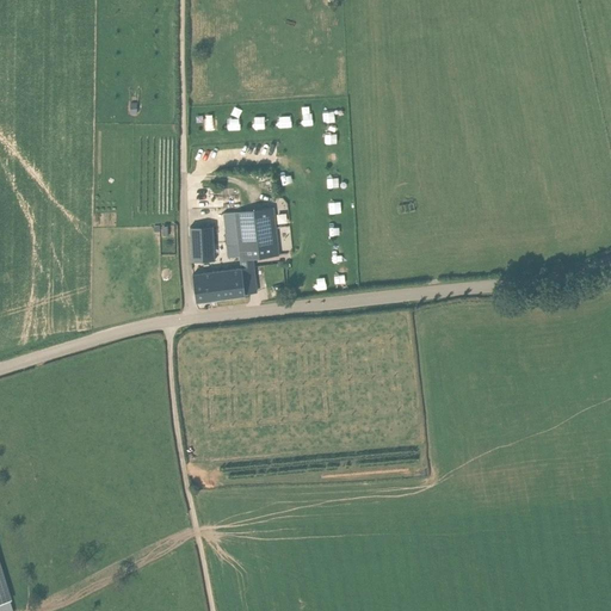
[(316,123),(316,112),(303,112),(303,124),(316,123)]
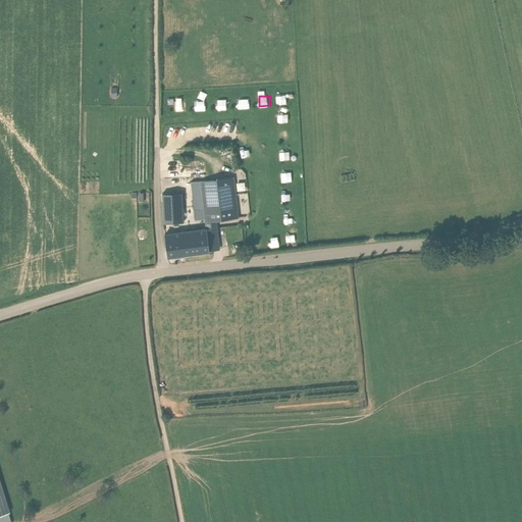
[(278,120),(290,120),(290,108),(278,109),(278,120)]
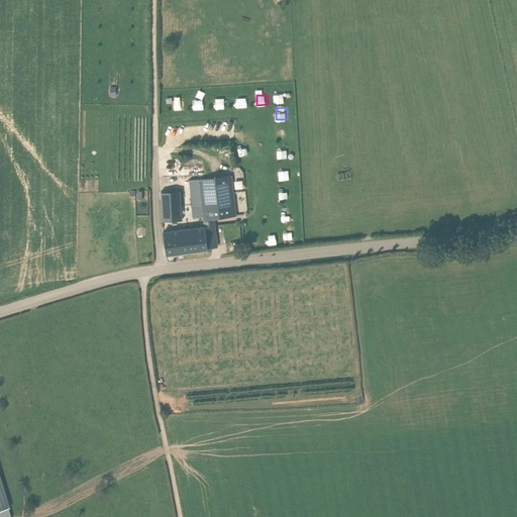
[(289,171),(280,171),(281,179),(290,178),(289,171)]
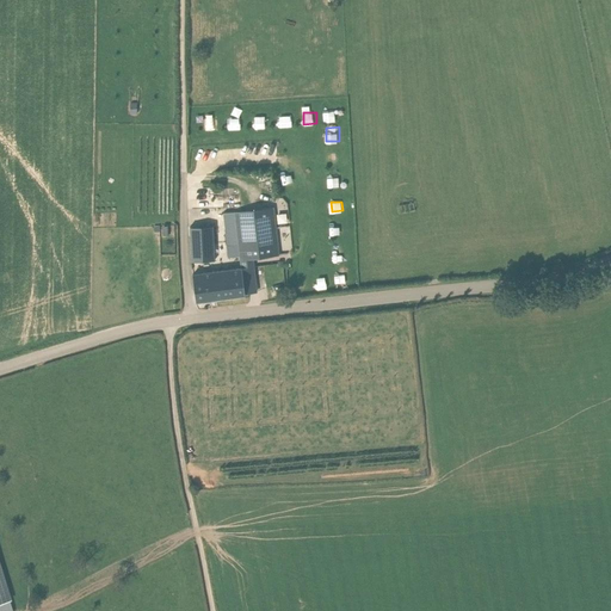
[(265,246),(239,250),(240,260),(252,259),(279,255),(273,208),(260,209),(265,246)]
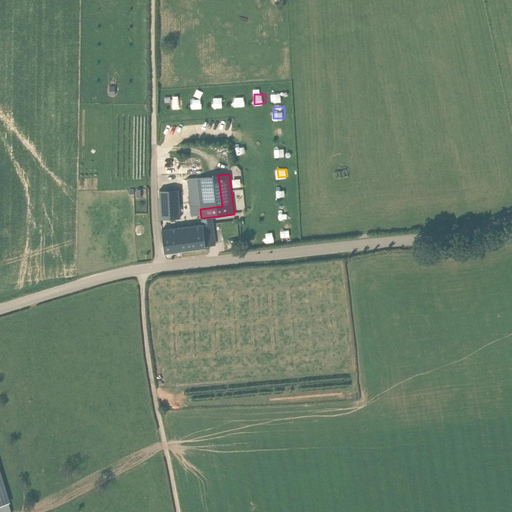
[(222,206),(218,175),(197,177),(197,178),(200,209),(222,206)]
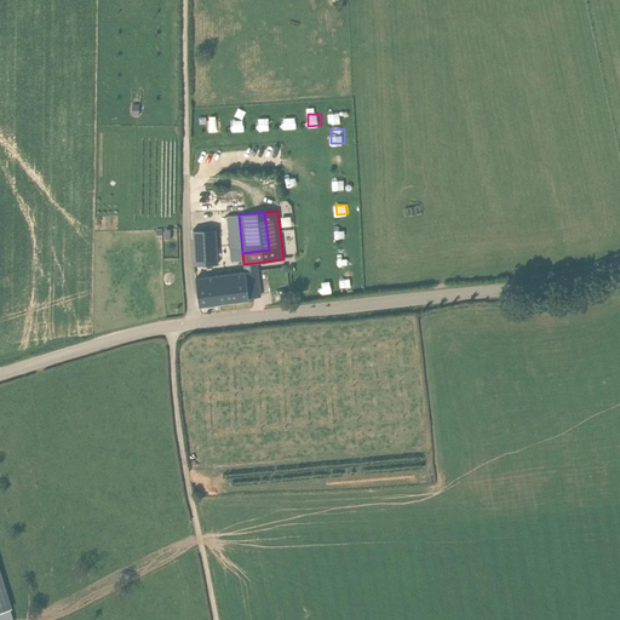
[(195,267),(218,265),(216,229),(193,230),(195,267)]
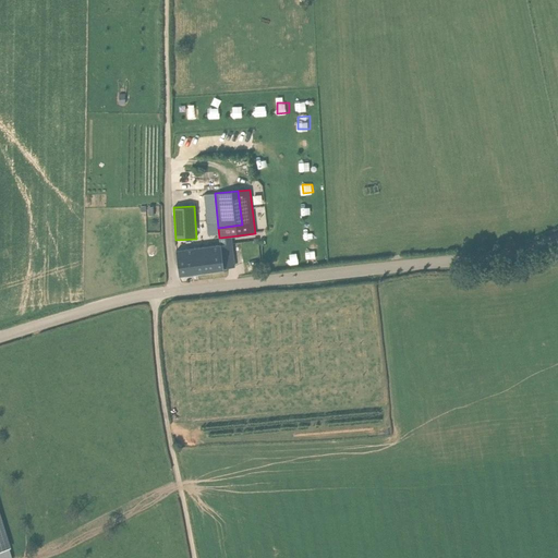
[(196,273),(233,267),(231,244),(230,237),(219,238),(220,245),(193,249),(196,273)]
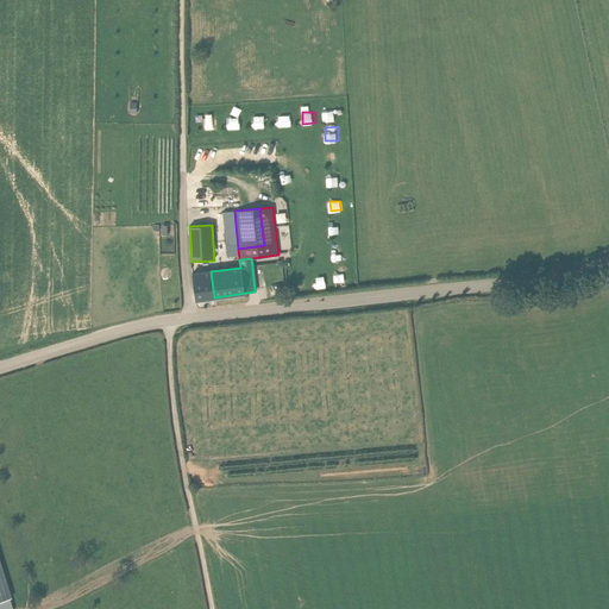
[(195,300),(214,297),(211,271),(192,274),(195,300)]
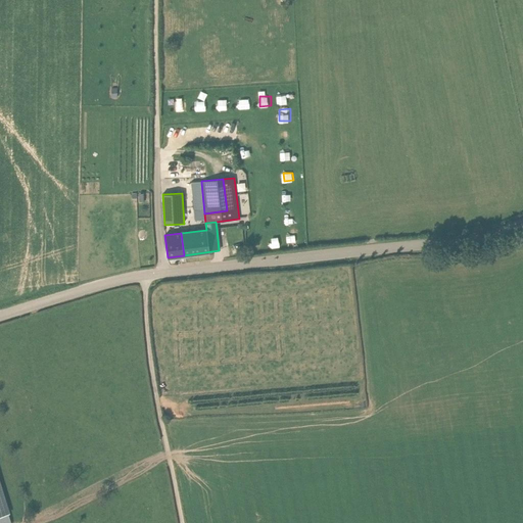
[(0,516),(10,514),(0,480),(0,516)]
